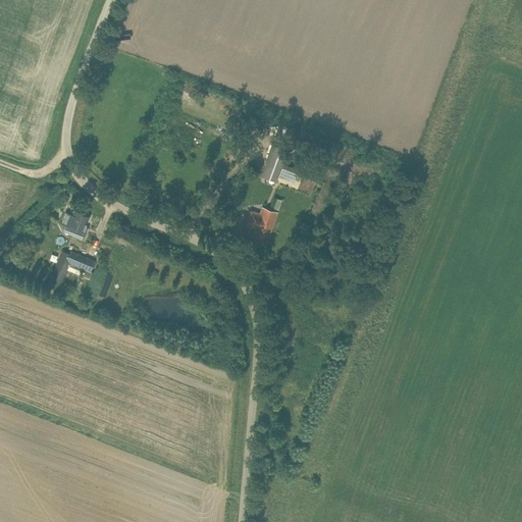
[(189,93),(188,95),(195,98),(197,93),(191,90),(184,87),(181,90),(189,93)]
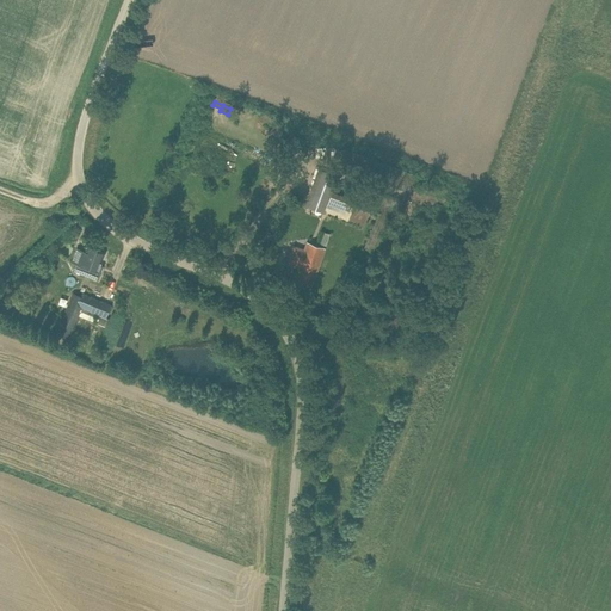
[(387,233),(396,213),(402,201),(397,198),(392,210),(390,210),(394,201),(387,197),(389,193),(377,189),(369,207),(334,191),(335,189),(339,178),(319,171),(315,181),(309,196),(306,204),(323,211),(325,209),(363,224),(369,210),(380,214),(374,227),(364,247),(378,253),(387,233)]
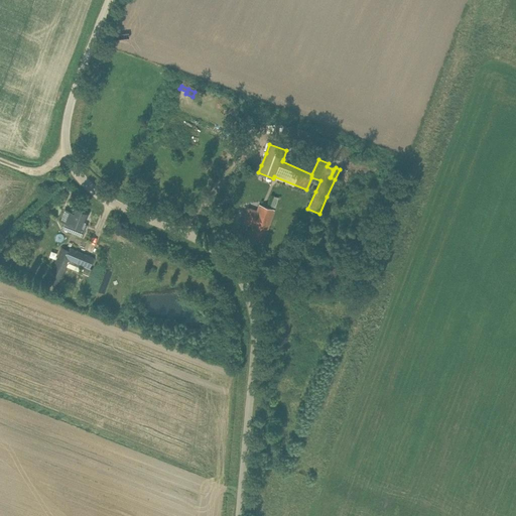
[(275,207),(278,197),(270,195),(267,205),(275,207)]
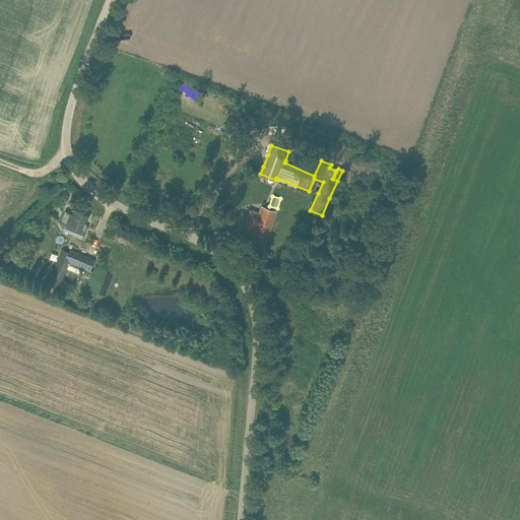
[(246,224),(254,228),(250,240),(265,245),(276,211),(261,206),(259,213),(251,210),(246,224)]
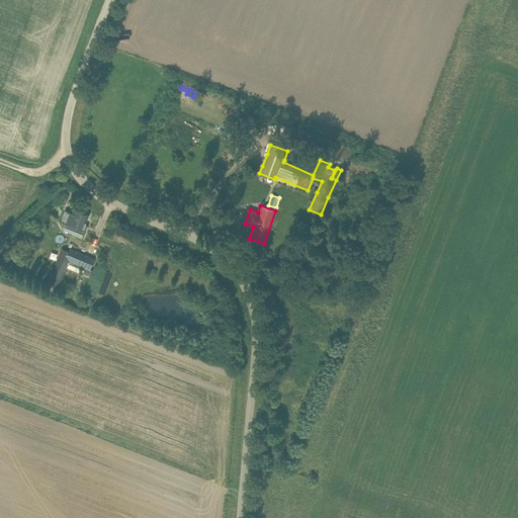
[(74,208),(72,212),(66,209),(61,221),(66,223),(63,229),(83,237),(88,226),(85,225),(89,214),(74,208)]
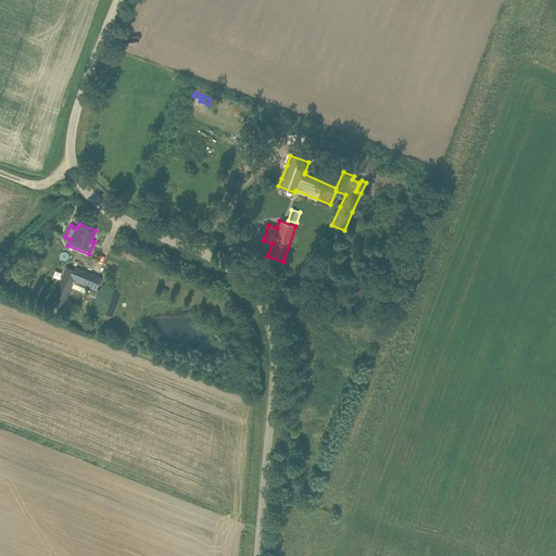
[(72,287),(95,295),(100,279),(66,266),(51,303),(63,308),(72,287)]
